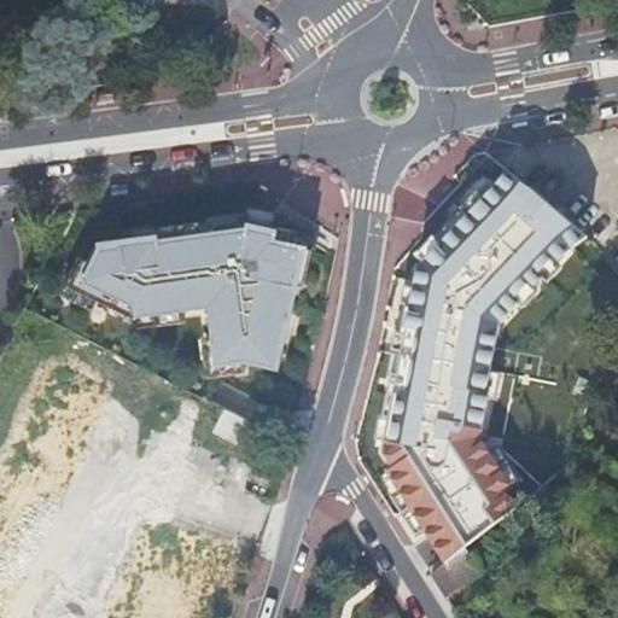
[(588,239),(506,169),(407,273),(397,321),(374,445),(447,563),(523,505),(485,435),(501,325),(588,239)]
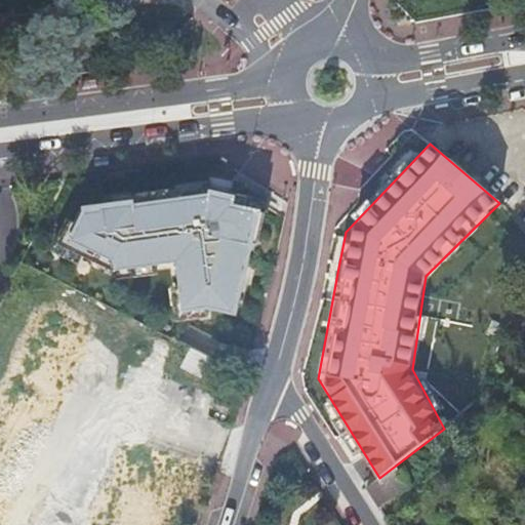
[(211,189),(212,189),(213,193),(237,198),(236,204),(247,207),(249,195),(211,187),(211,189)]
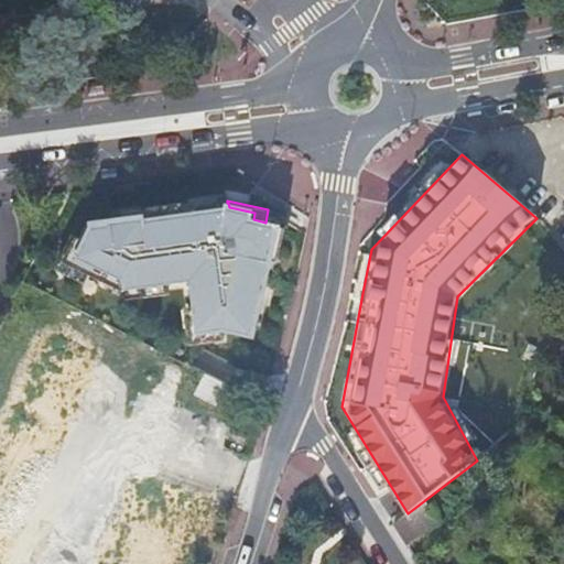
[(227,333),(256,339),(273,259),(280,226),(266,223),(253,219),(255,213),(229,207),(228,203),(227,203),(186,209),(165,212),(165,214),(147,216),(145,214),(144,215),(130,216),(110,219),(86,223),(80,238),(69,268),(91,278),(123,293),(127,293),(128,299),(145,296),(147,296),(145,290),(171,286),(191,284),(196,289),(194,291),(196,310),(199,336),(227,333)]
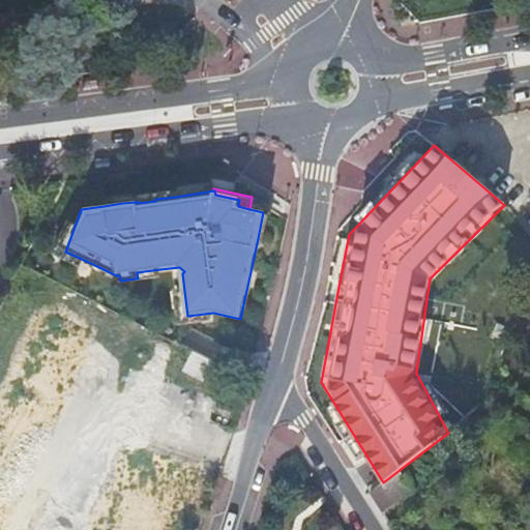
[(135,196),(136,202),(137,201),(138,203),(155,201),(155,199),(175,197),(174,190),(135,196)]
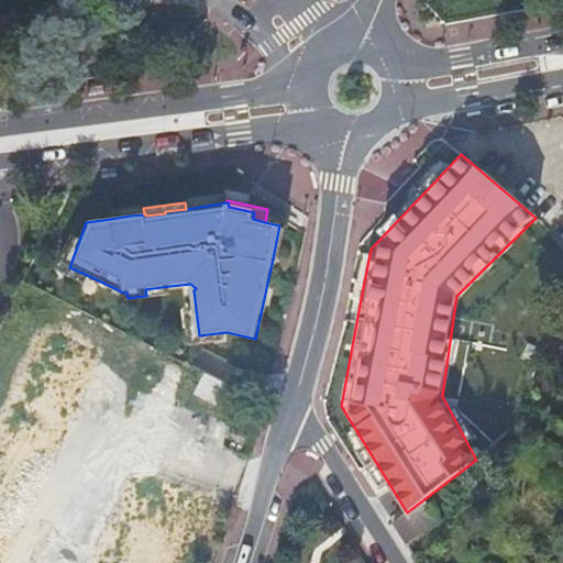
[(109,212),(110,219),(130,216),(130,209),(109,212)]
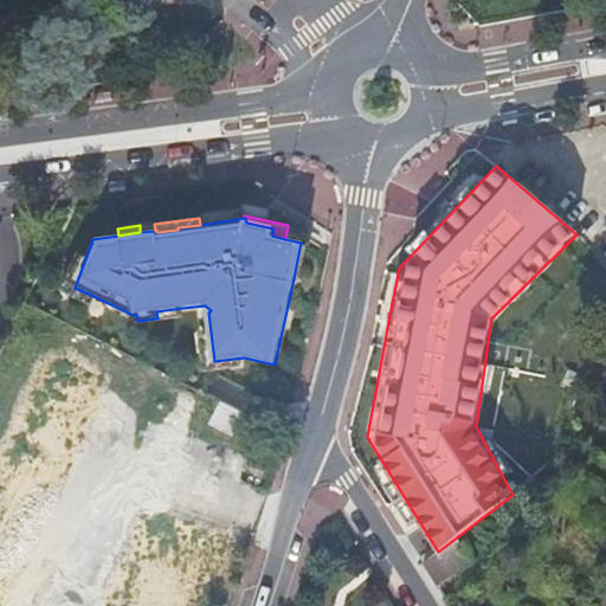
[(300,281),(308,244),(301,243),(294,278),(300,281)]
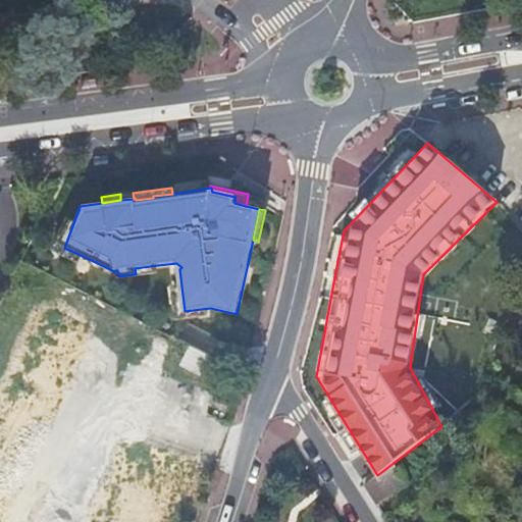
[(64,248),(74,220),(65,217),(53,252),(81,265),(85,257),(64,248)]
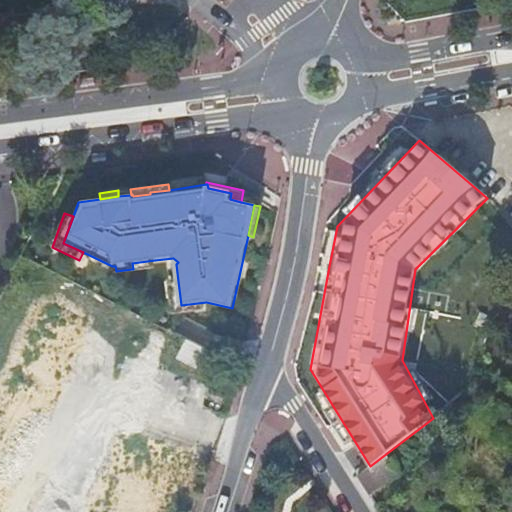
[(156,269),(155,260),(132,263),(133,269),(132,269),(132,272),(156,269)]
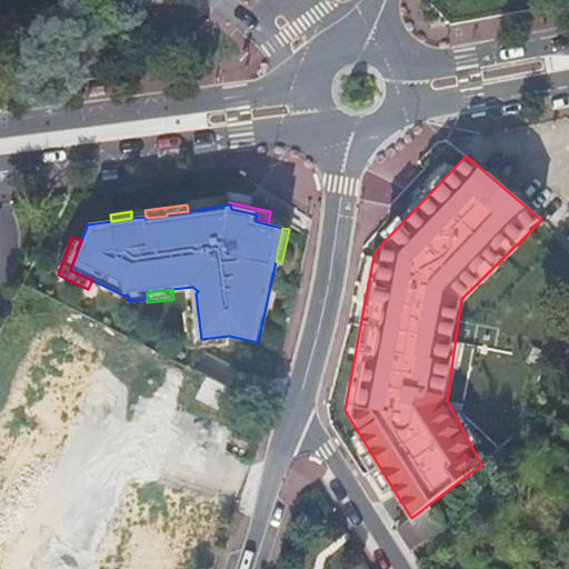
[(198,312),(188,313),(193,350),(228,346),(229,336),(201,339),(198,312)]
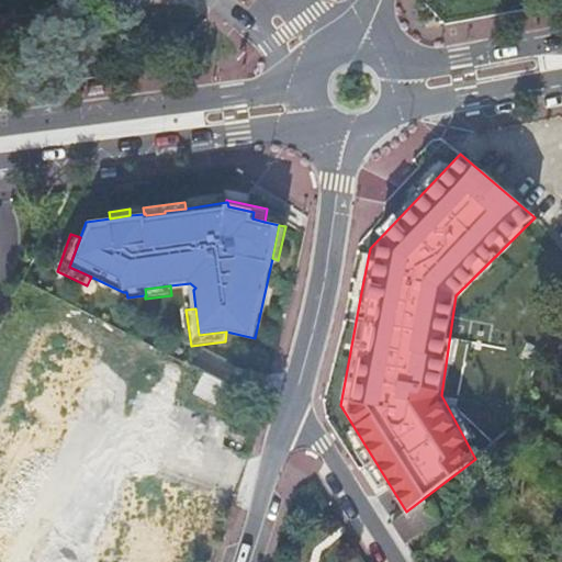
[(549,441),(543,451),(552,458),(559,448),(549,441)]
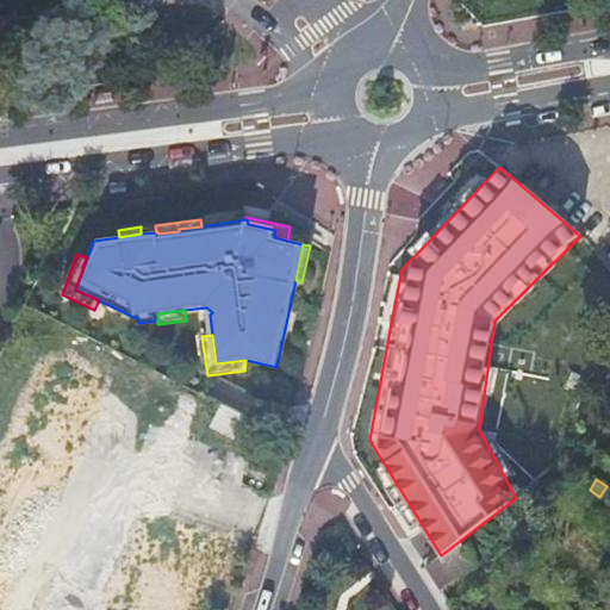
[(474,564),(459,542),(441,555),(425,567),(440,589),(474,564)]
